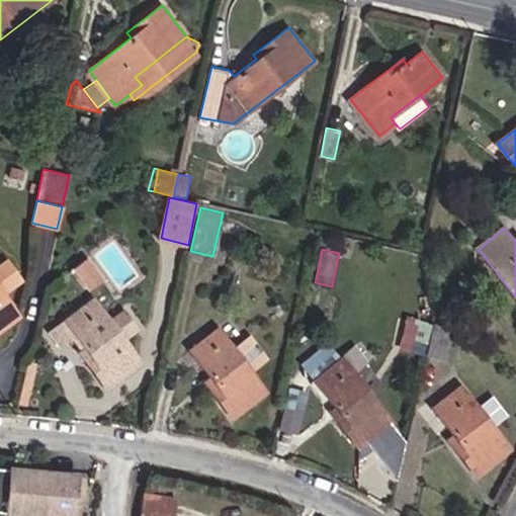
[(0,330),(19,316),(0,289),(0,330)]
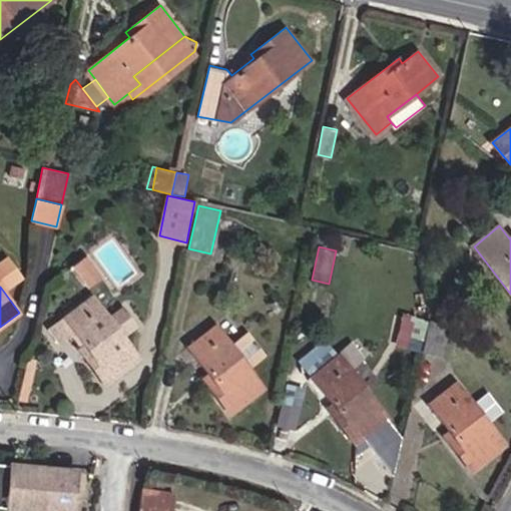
[(107,384),(139,359),(123,338),(107,317),(91,296),(64,317),(66,319),(74,330),(85,344),(90,350),(84,355),(107,384)]
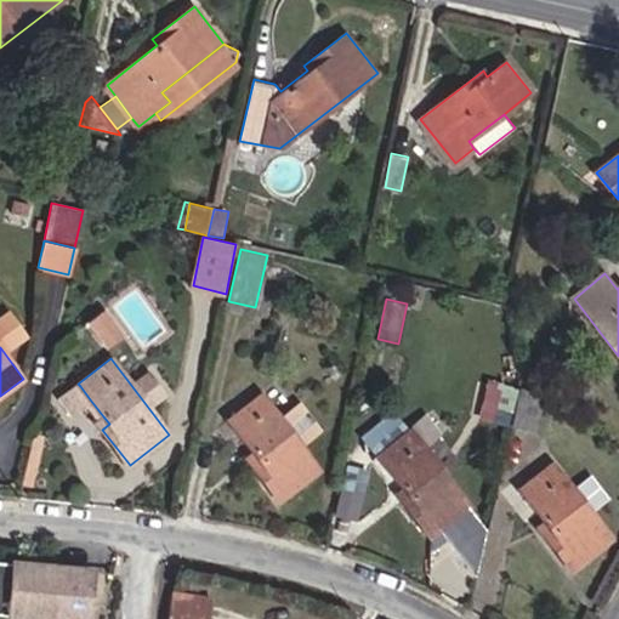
[(149,409),(169,395),(149,368),(130,384),(149,409)]
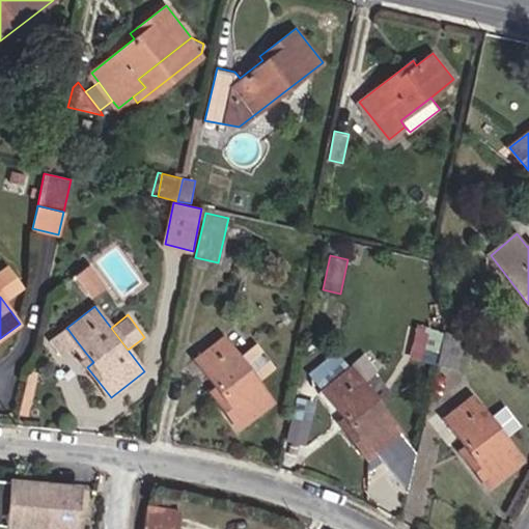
[(77,341),(68,330),(54,340),(62,352),(77,341)]
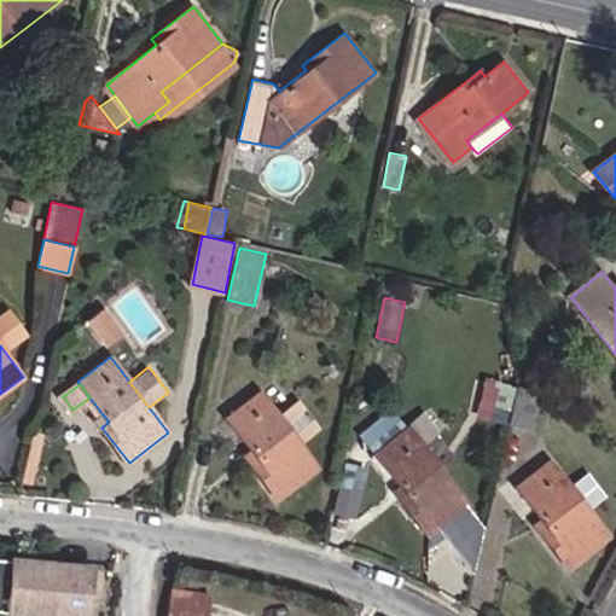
[(534,426),(542,395),(517,389),(510,420),(534,426)]
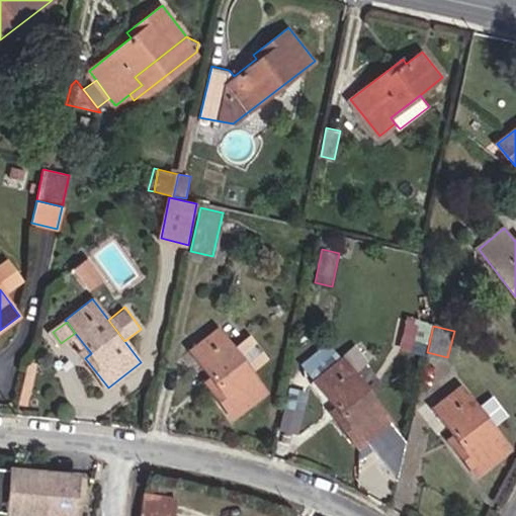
[(234,416),(266,391),(250,369),(235,349),(219,328),(190,349),(211,376),(217,382),(211,387),(234,416)]
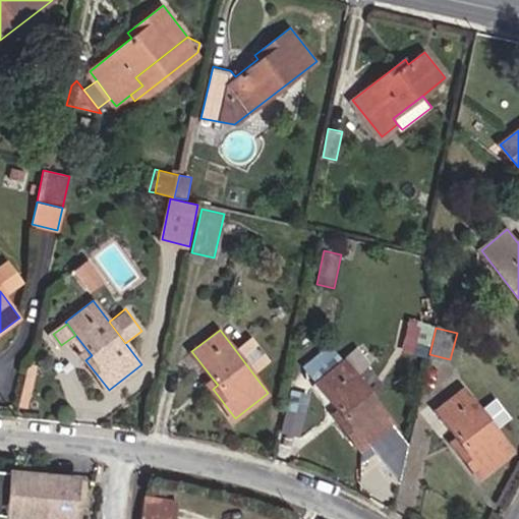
[(251,371),(268,359),(251,339),(236,351),(251,371)]
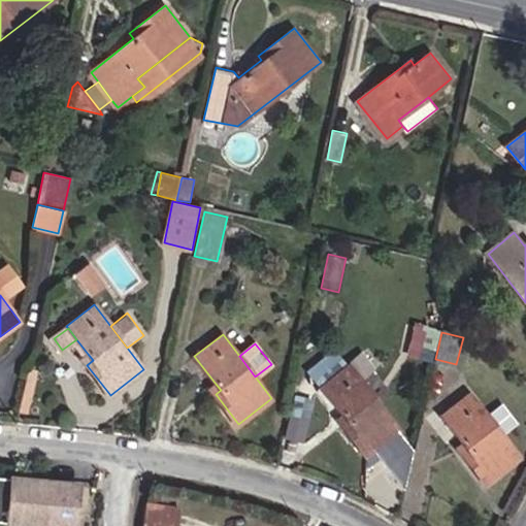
[(338,346),(308,367),(319,383),(349,361),(338,346)]
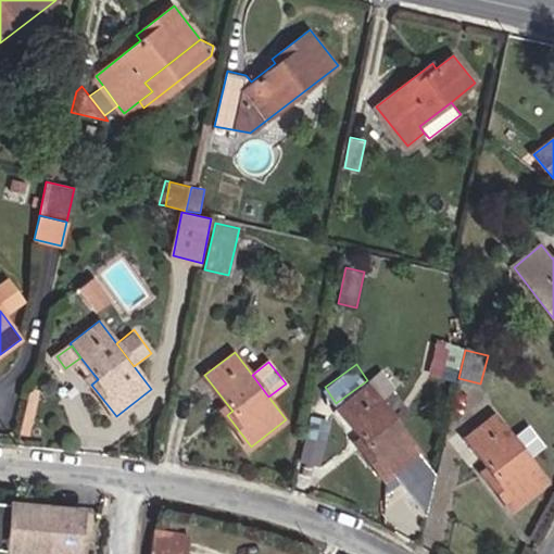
[(98,379),(92,373),(87,378),(91,385),(98,379)]
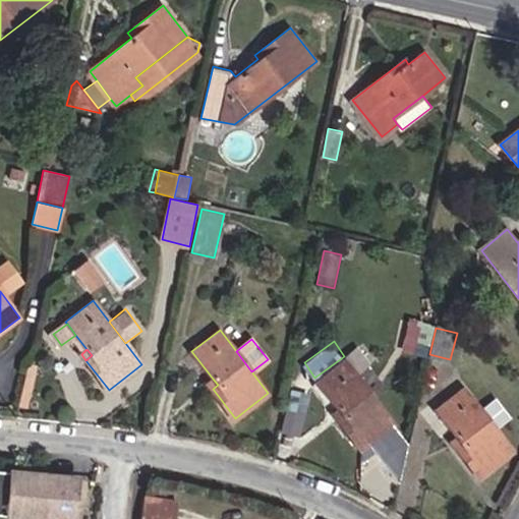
[(393,424),(394,423),(345,360),(318,382),(339,409),(344,415),(338,419),(361,449),(378,436),(393,424)]
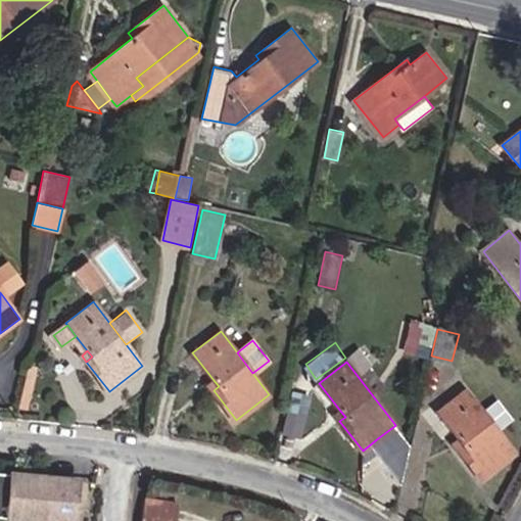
[(29,409),(38,366),(30,365),(20,407),(29,409)]
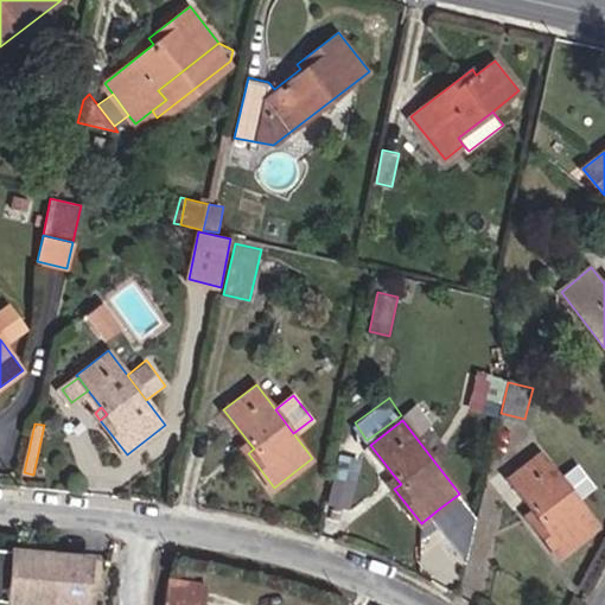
[(254,449),(248,441),(242,446),(248,453),(254,449)]
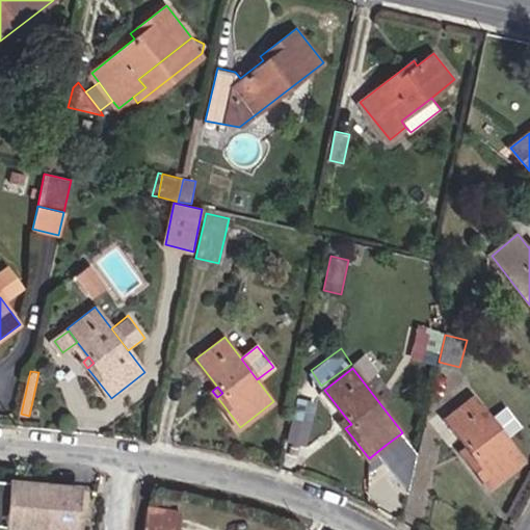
[(491,487),(524,461),(474,396),(446,419),(468,446),(473,452),(467,457),(491,487)]
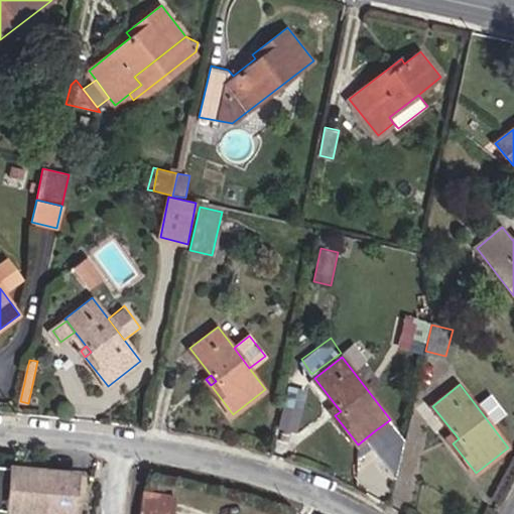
[(341,411),(336,405),(331,409),(335,415),(341,411)]
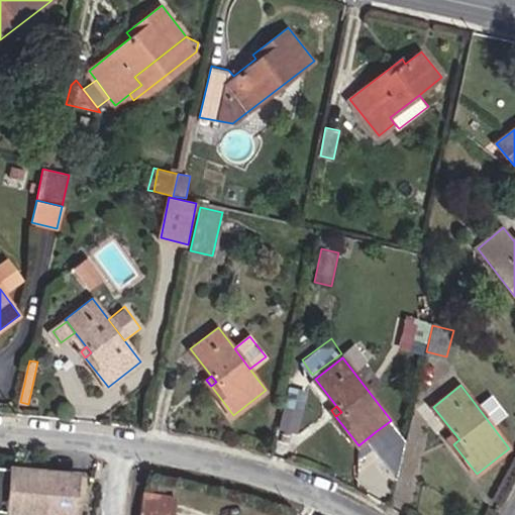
[(400,433),(390,421),(375,432),(385,445),(400,433)]
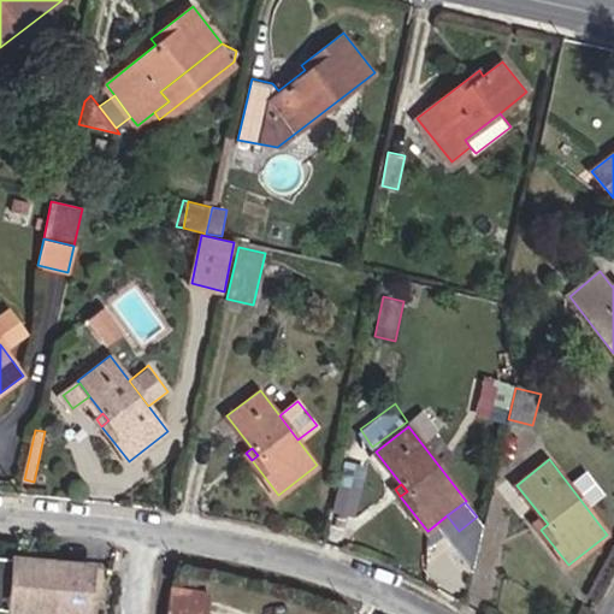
[(548,524),(542,517),(536,523),(541,530),(548,524)]
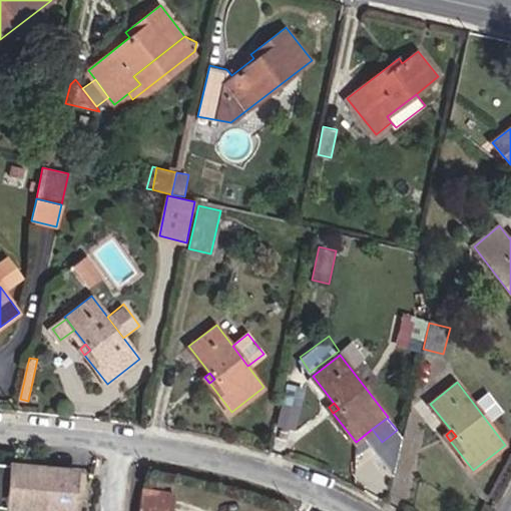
[(0,506),(7,507),(11,464),(0,463),(0,506)]
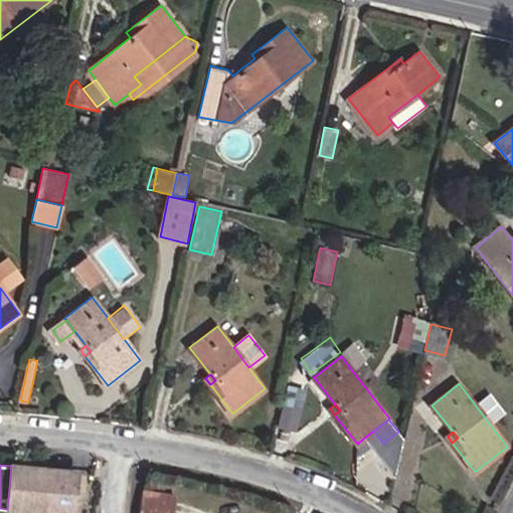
[(71,512),(75,472),(11,466),(7,509),(45,512),(44,512),(71,512)]
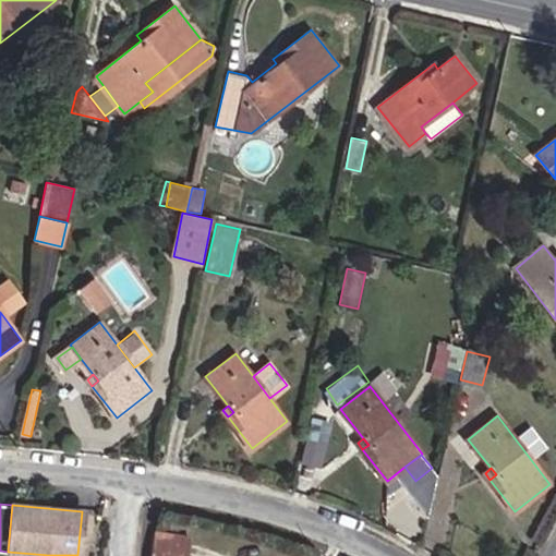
[(189,555),(192,536),(155,531),(150,555),(189,555)]
